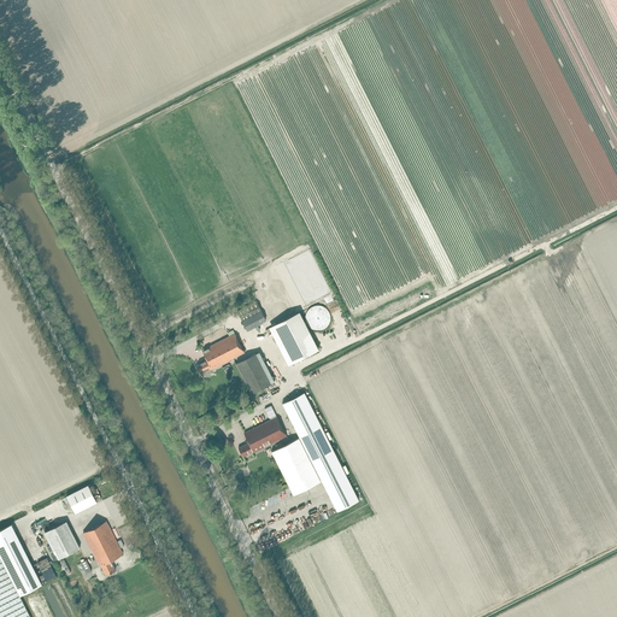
[(256,303),(238,311),(247,331),(263,324),(266,322),(256,303)]
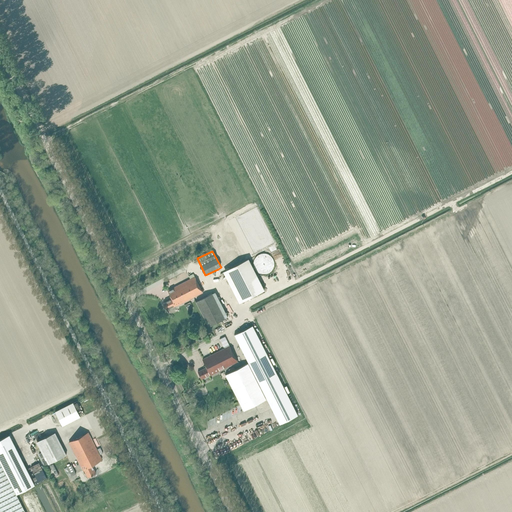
[(248,259),(226,270),(242,302),(264,290),(248,259)]
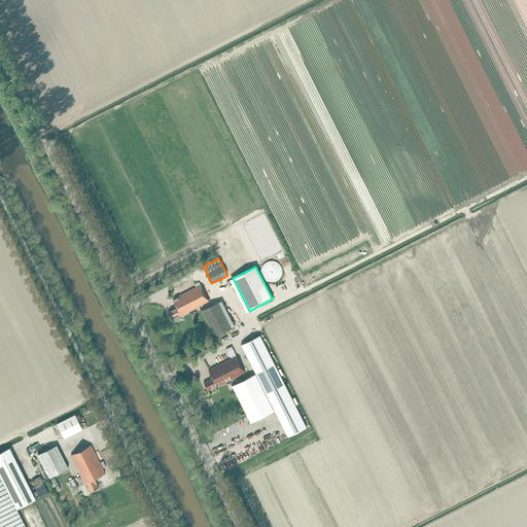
[(181,315),(184,314),(210,302),(201,285),(199,282),(195,284),(196,287),(173,300),(177,308),(168,312),(168,313),(171,319),(175,317),(176,319),(178,319),(181,317),(182,316),(181,315)]
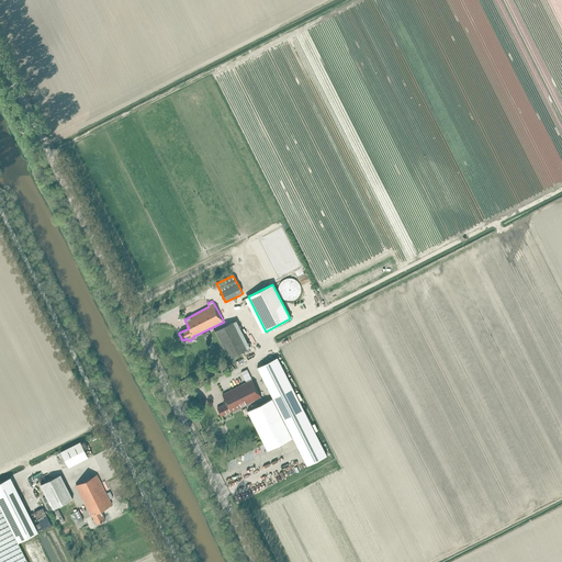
[(249,346),(248,344),(236,321),(215,332),(229,359),(250,348),(249,346)]
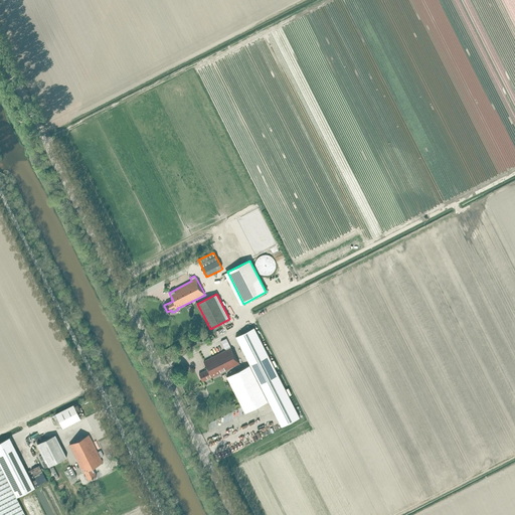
[(254,328),(235,337),(282,428),(301,419),(254,328)]
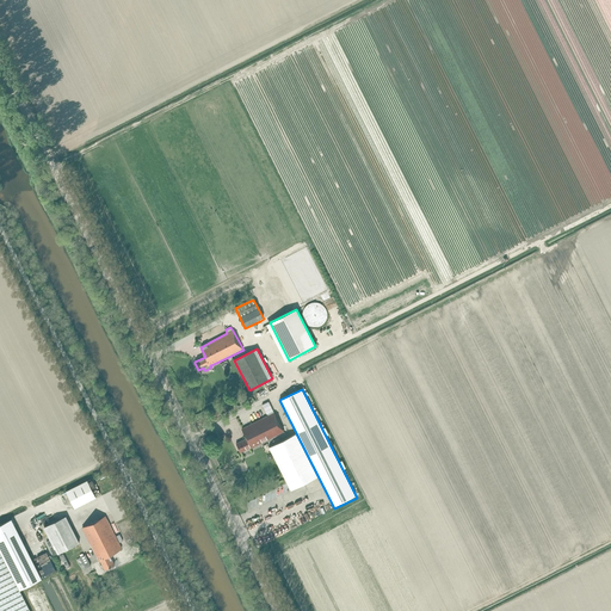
[(250,449),(284,432),(275,413),(242,429),(247,439),(236,445),(240,452),(250,448),(250,449)]
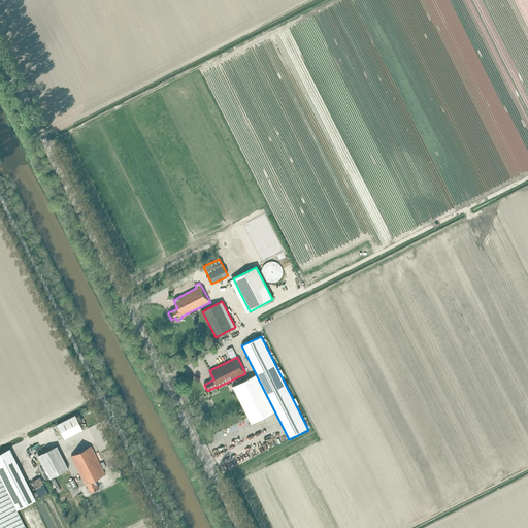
[(256,374),(233,387),(252,424),(274,411),(256,374)]
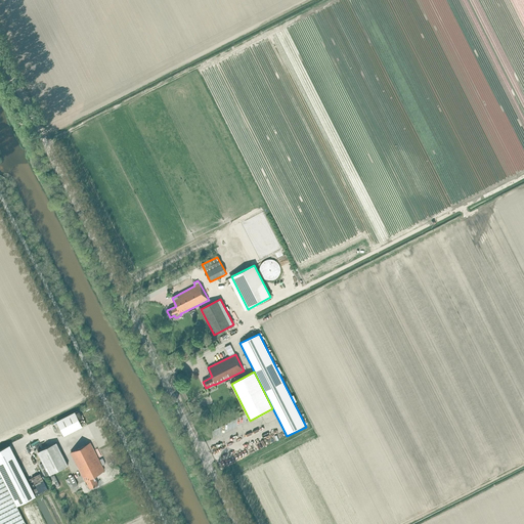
[(75,412),(56,422),(63,436),(82,427),(75,412)]
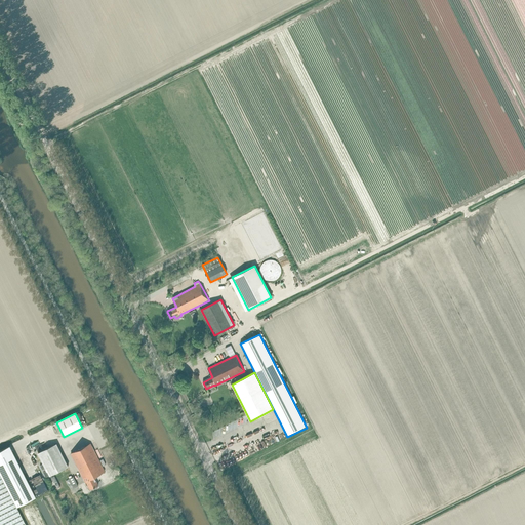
[(248,445),(250,450),(266,446),(264,440),(248,445)]
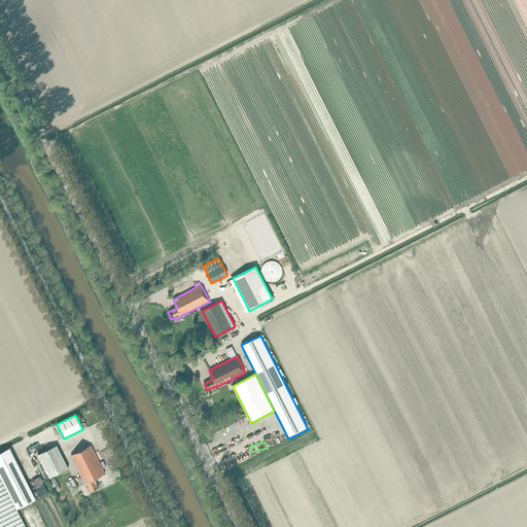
[(57,446),(38,455),(49,478),(68,468),(57,446)]
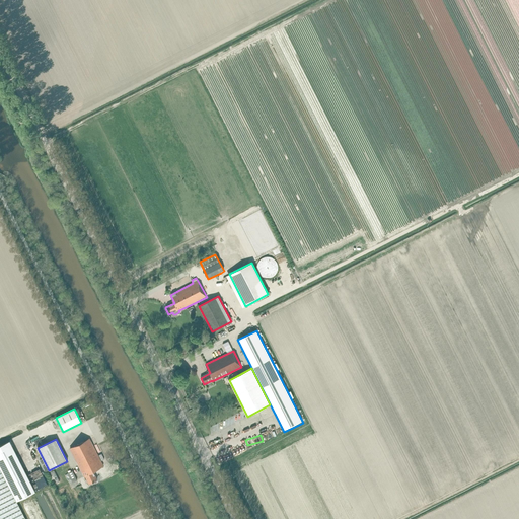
[(93,471),(103,466),(89,439),(70,449),(84,477),(85,476),(89,485),(97,480),(93,471)]
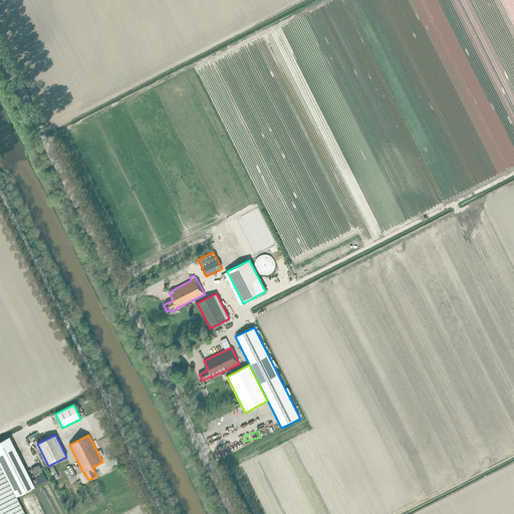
[(9,437),(0,441),(0,463),(17,497),(35,487),(9,437)]
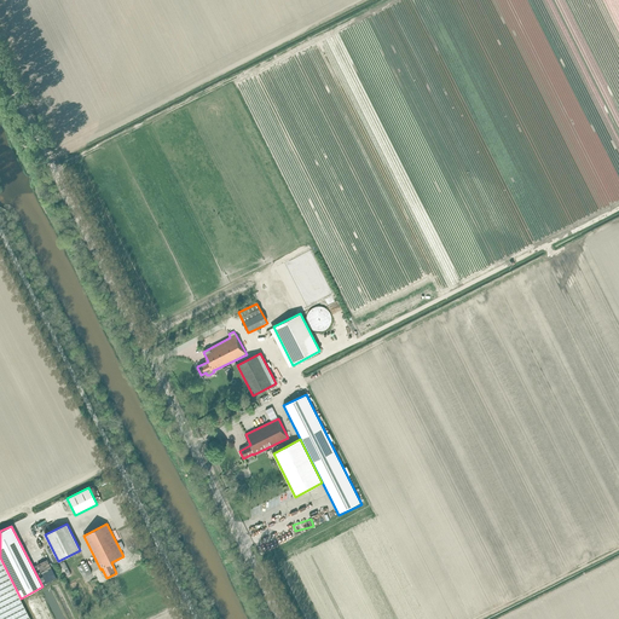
[(273,537),(259,543),(261,550),(276,544),(273,537)]
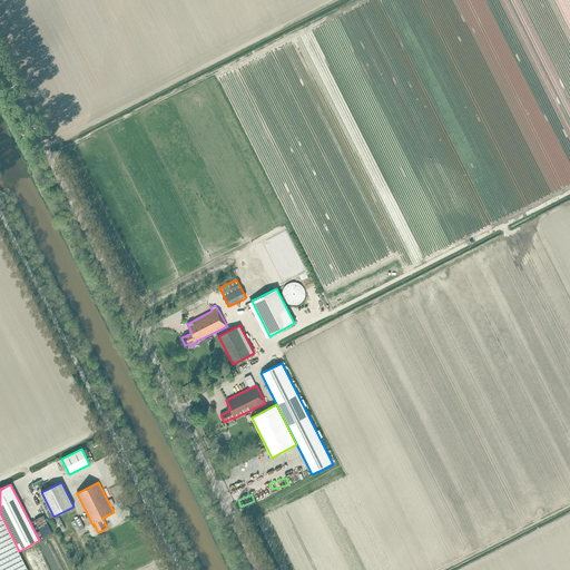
[(0,513),(0,569),(28,569),(19,551),(0,513)]
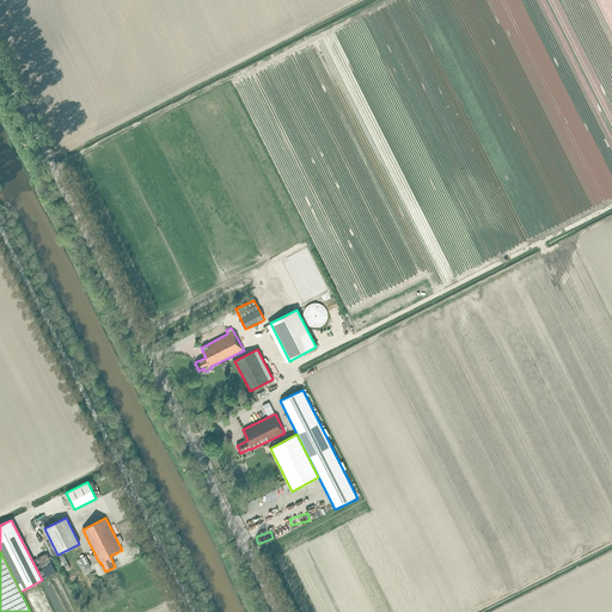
[(91,567),(85,556),(79,560),(85,570),(91,567)]
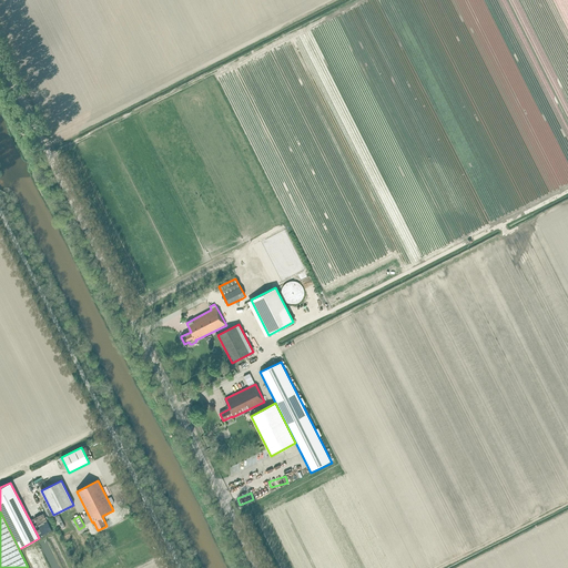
All buildings are outlined.
